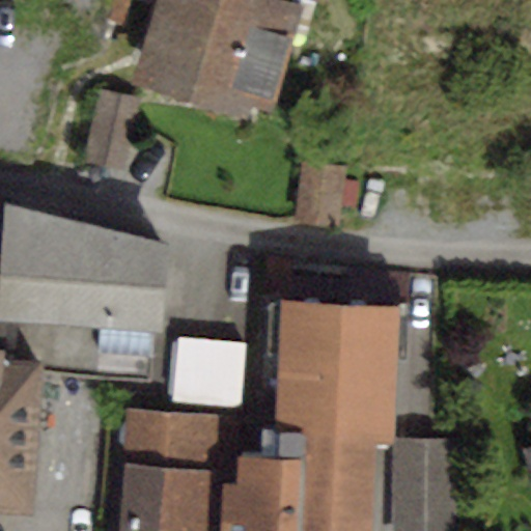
[(306,6),(286,0),(156,0),(131,82),(246,117),(249,106),(273,112),(306,6)]
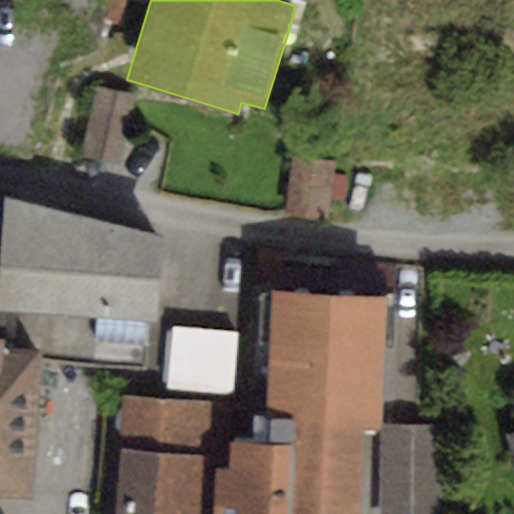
[(137,93),(97,84),(81,156),(121,165),(137,93)]
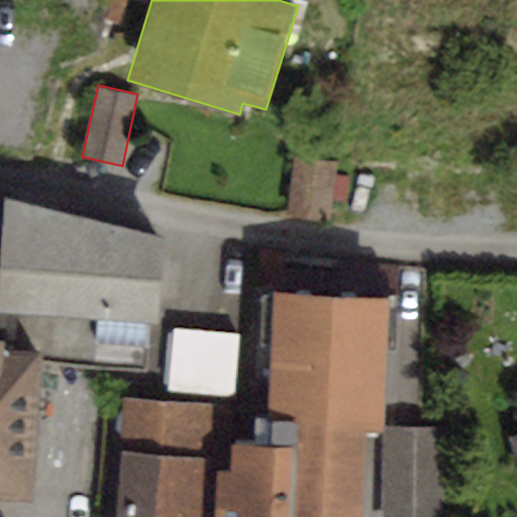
[(336,162),(294,157),(286,216),(328,221),(336,162)]
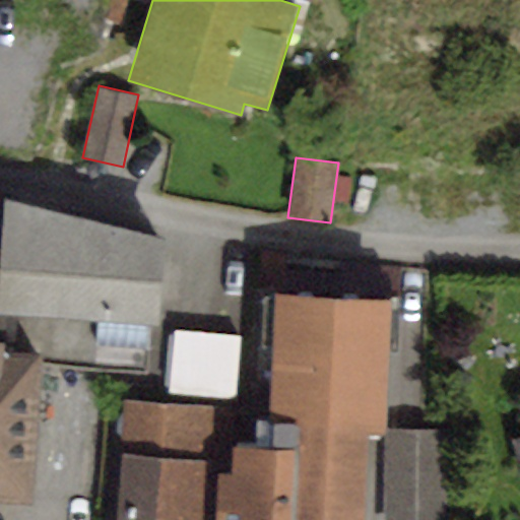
[(167,238),(2,195),(0,237),(0,310),(7,311),(35,313),(98,319),(159,324),(167,238)]
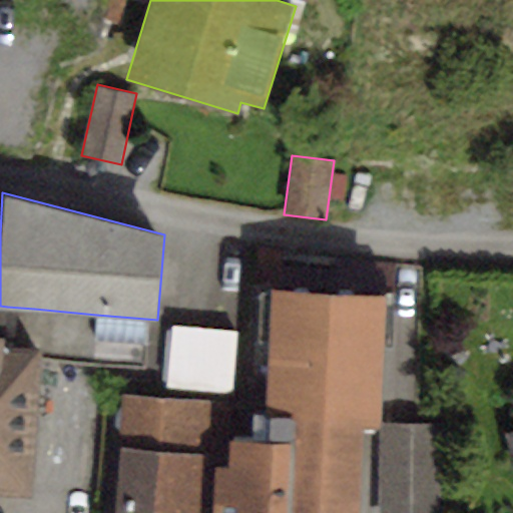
[(386,293),(248,288),(245,381),(267,381),(264,445),(230,444),(230,468),(216,468),(214,512),(359,512),(363,430),(381,431),(381,424),(386,293)]
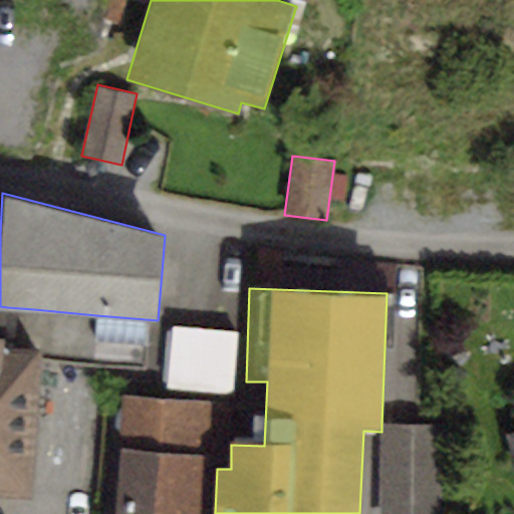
[(39,359),(93,364),(96,315),(34,309),(30,348),(39,348),(39,359)]
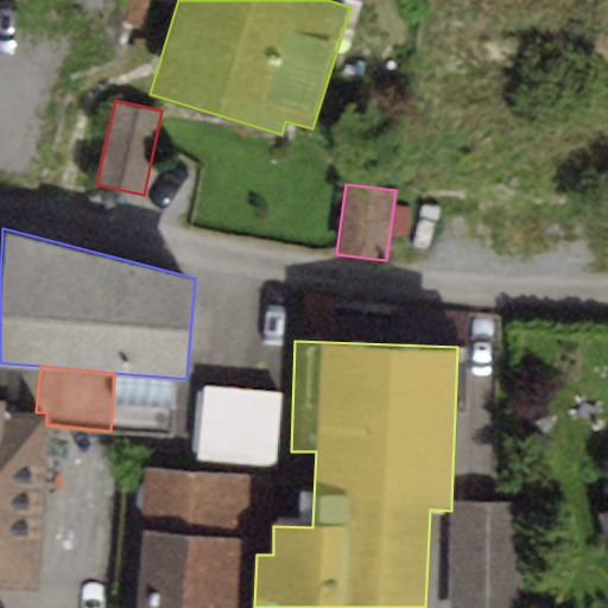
[(279,391),(202,385),(196,462),(274,468),(279,391)]
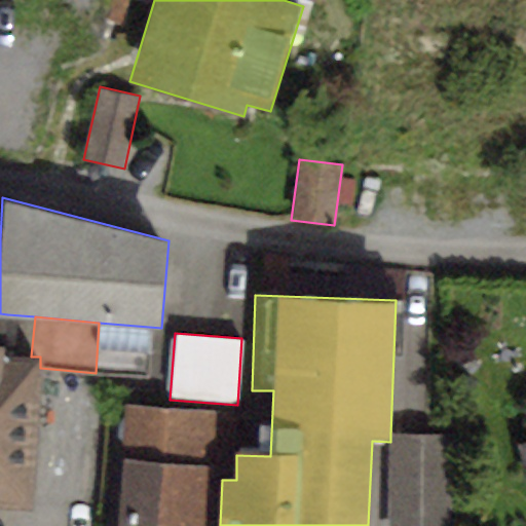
[(5,355),(0,354),(0,506),(32,509),(40,368),(40,357),(31,357),(5,355)]
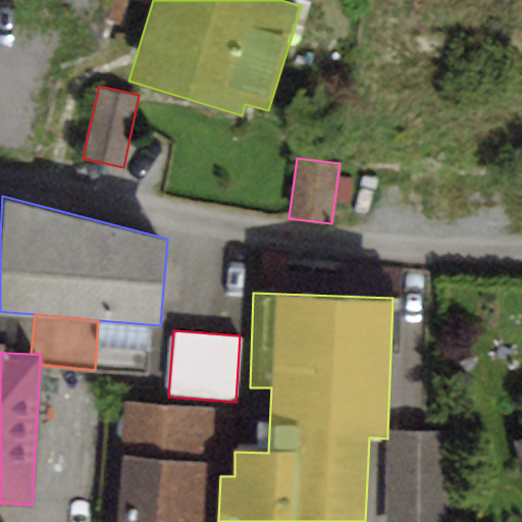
[(231,407),(121,401),(113,521),(209,521),(213,464),(228,465),(231,407)]
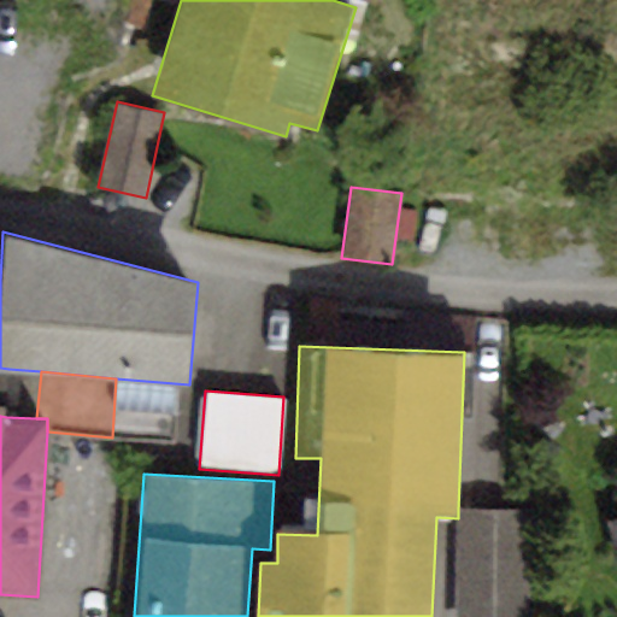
[(528,616),(529,510),(458,510),(458,518),(458,616),(528,616)]
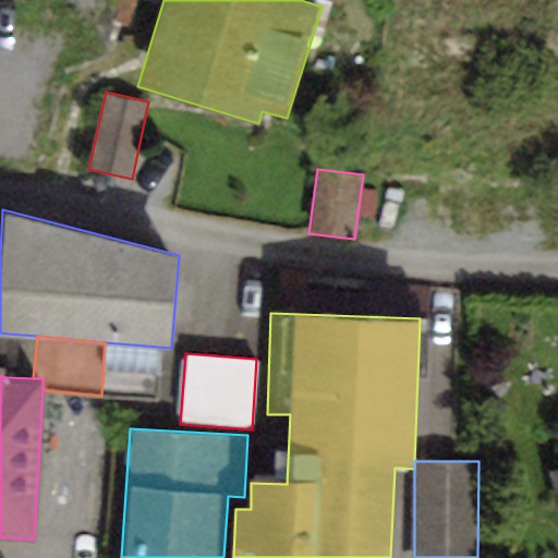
All buildings are outlined.
